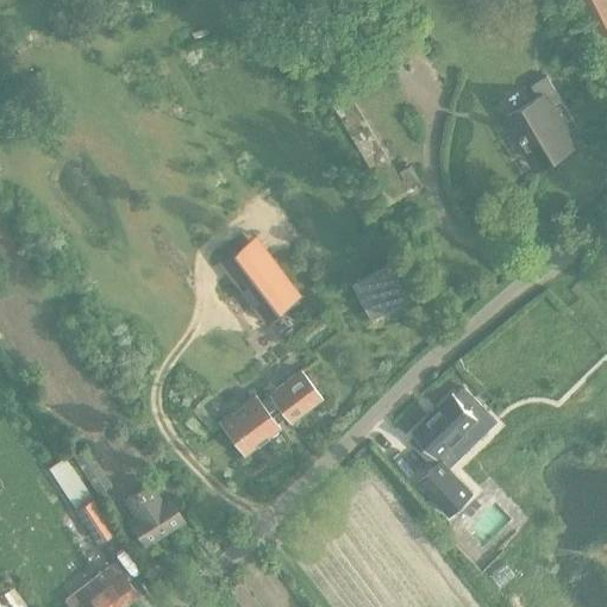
[(606,0),(579,0),(601,42),(606,38),(606,0)]
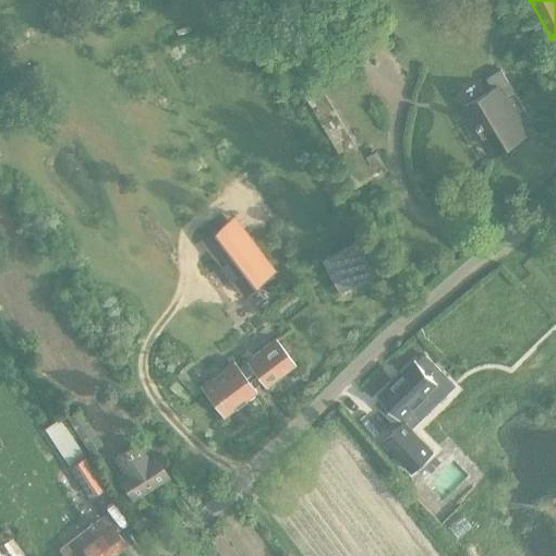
[(488,80),(497,94),(471,110),(468,105),(468,106),(497,155),(498,155),(495,149),(521,134),(524,140),(526,139),(515,121),(527,113),(530,118),(531,118),(503,71),(488,80)]
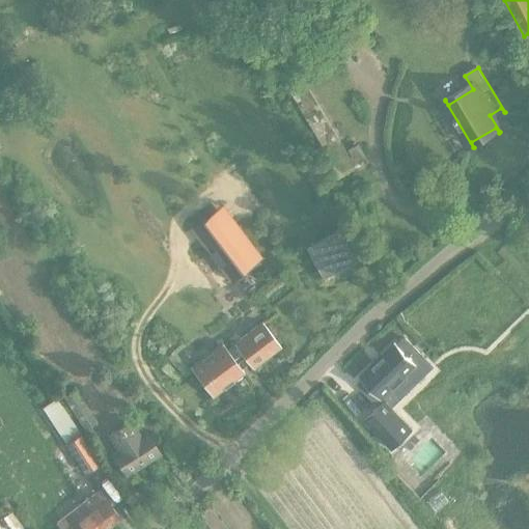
[(324,160),(336,183),(371,163),(359,141),(324,160)]
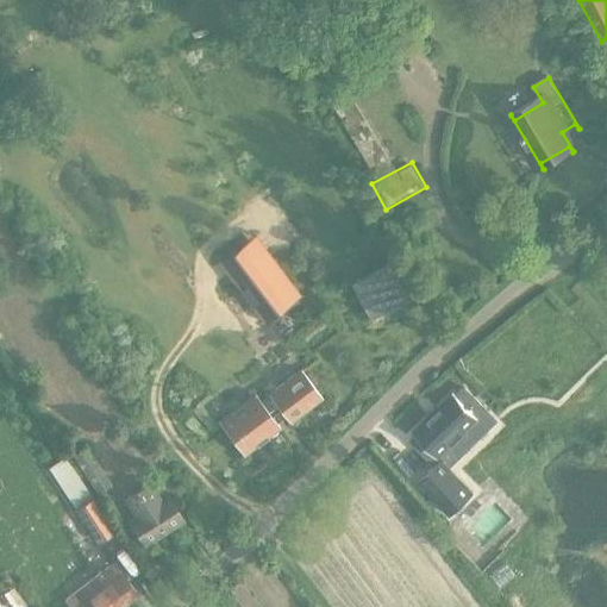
[(294,301),(251,237),(216,261),(258,325),(294,301)]
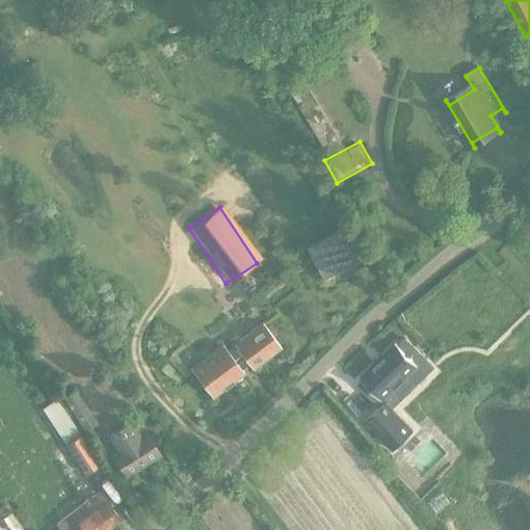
[(309,249),(322,272),(327,283),(361,263),(342,230),(309,249)]
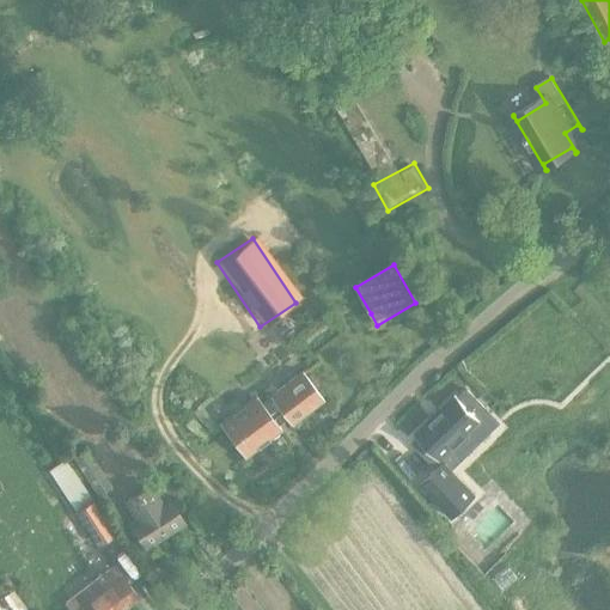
[(233,415),(233,416),(221,425),(246,459),(258,450),(260,450),(261,450),(260,449),(269,441),(270,443),(272,441),(270,440),(284,431),(279,426),(287,420),(293,427),(325,401),(305,373),(272,398),(272,400),(264,406),(258,397),(245,407),(244,408),(235,415),(235,414),(233,415)]
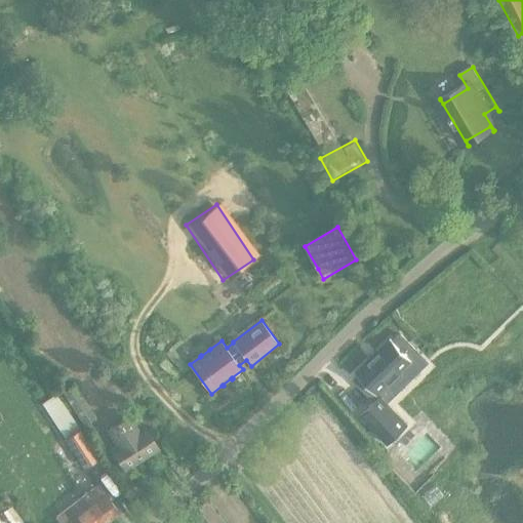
[(361,375),(356,380),(365,392),(370,387),(381,398),(362,416),(389,444),(408,427),(386,403),(400,389),(392,380),(411,363),(408,360),(416,353),(402,336),(394,345),(392,342),(358,373),(361,375)]
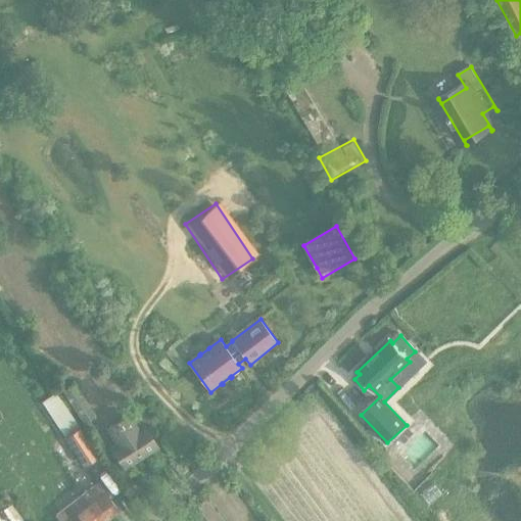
[(64,392),(85,425),(97,418),(76,384),(64,392)]
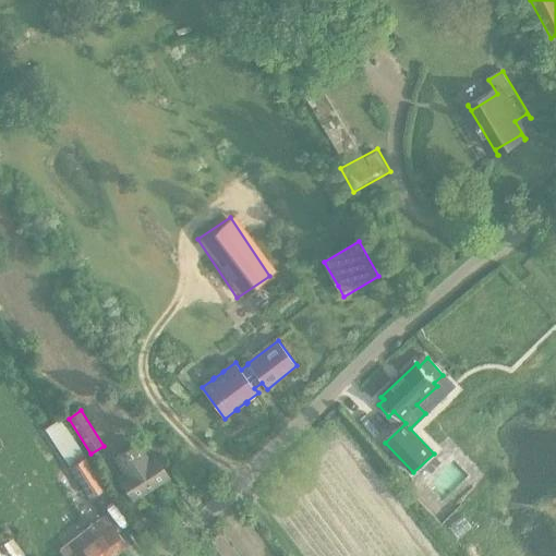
[(60,422),(46,431),(71,469),(70,469),(89,498),(104,488),(85,459),(60,422)]
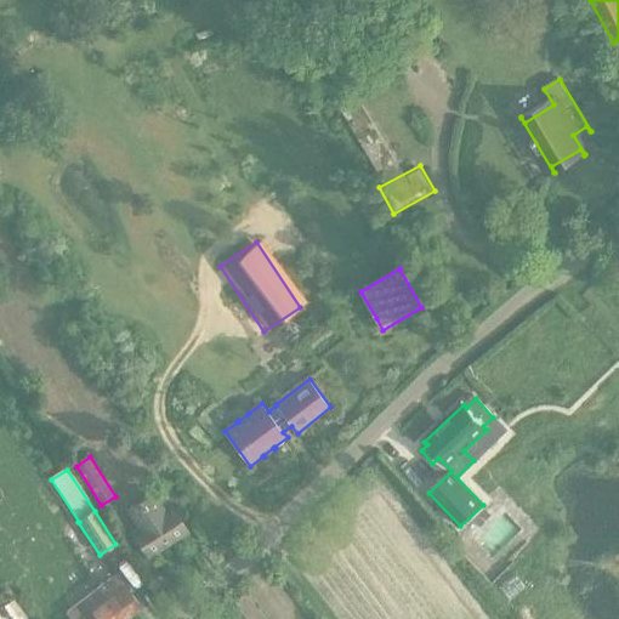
[(135,534),(148,555),(186,531),(172,509),(164,515),(151,494),(149,495),(130,509),(143,528),(135,534)]
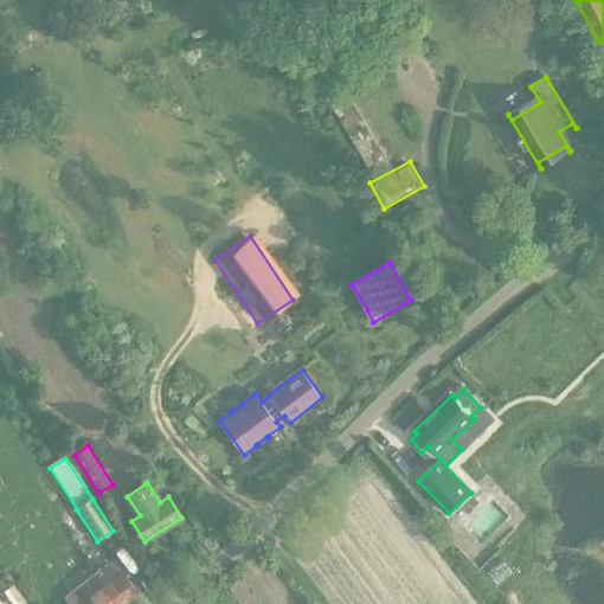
[(65,599),(69,603),(122,603),(137,593),(114,561),(65,599)]
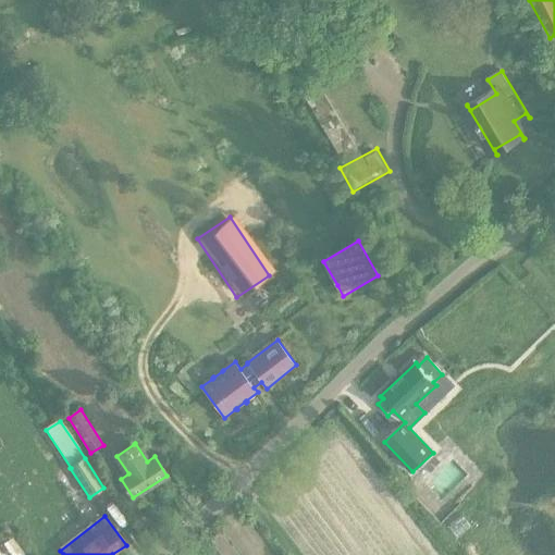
[(237,554),(219,532),(201,547),(207,554),(237,554)]
